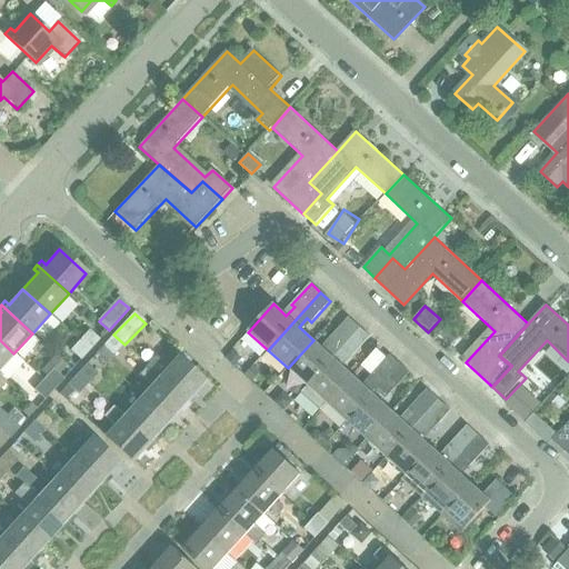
[(288,368),(308,386),(361,328),(349,317),(329,339),(333,342),(325,351),(313,340),(288,368)]
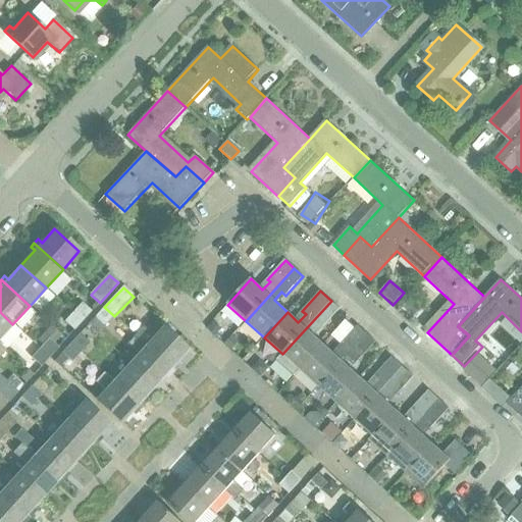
[(295,376),(300,370),(323,345),(313,334),(319,326),(321,328),(340,309),(331,301),(282,354),(276,360),(295,376)]
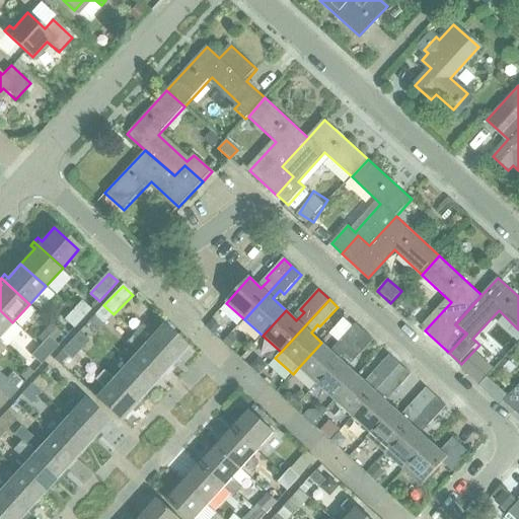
[(72,310),(82,318),(90,309),(81,301),(72,310)]
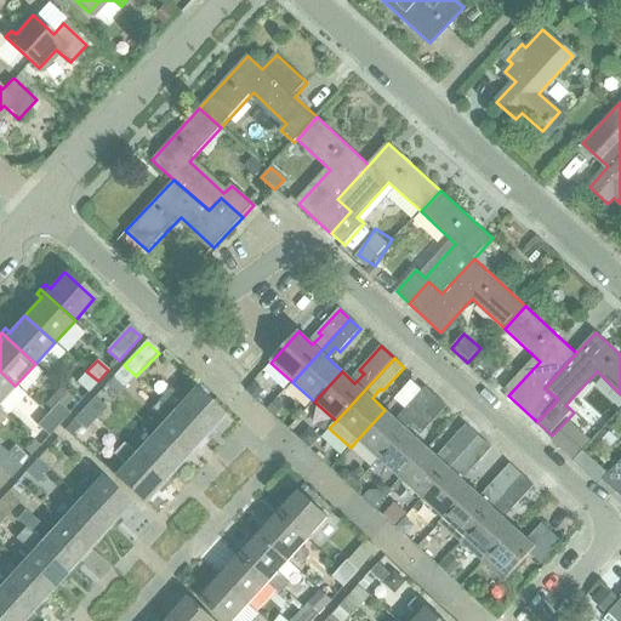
[(136,376),(124,365),(112,379),(124,389),(136,376)]
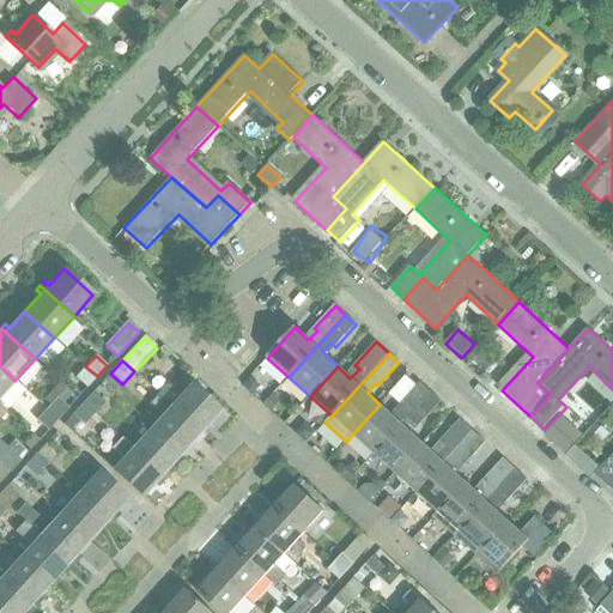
[(0,396),(14,381),(0,366),(0,396)]
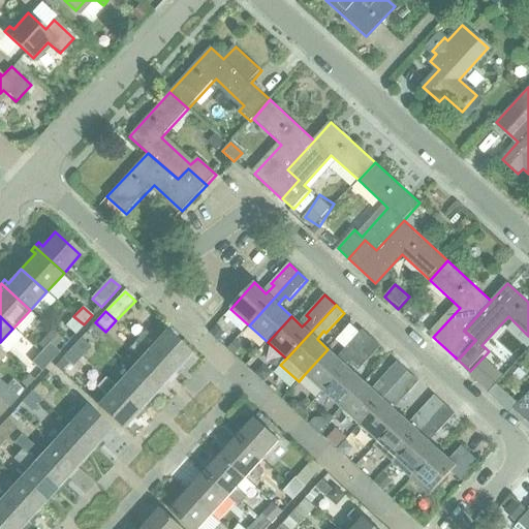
[(73,316),(65,325),(74,335),(84,324),(73,316)]
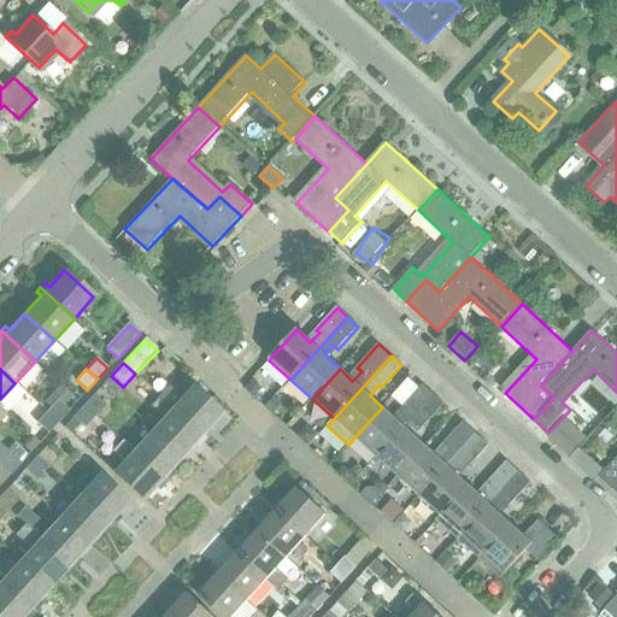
[(354,438),(376,457),(418,411),(433,394),(423,385),(401,409),(404,410),(395,419),(382,407),(354,438)]
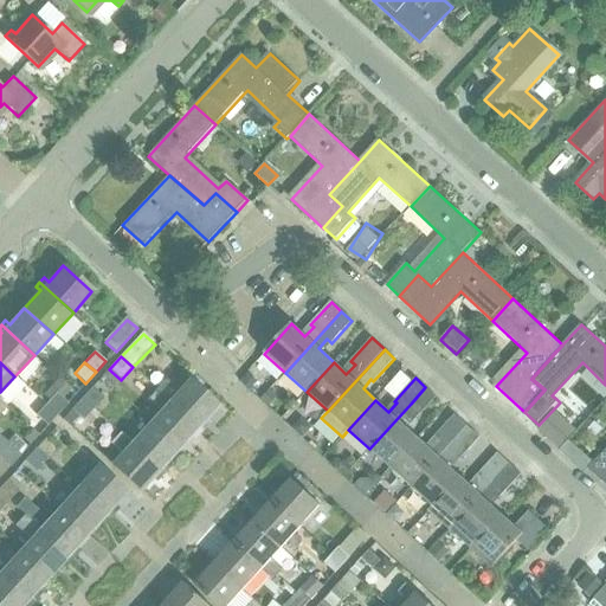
[(60,379),(50,389),(56,394),(62,400),(71,389),(60,379)]
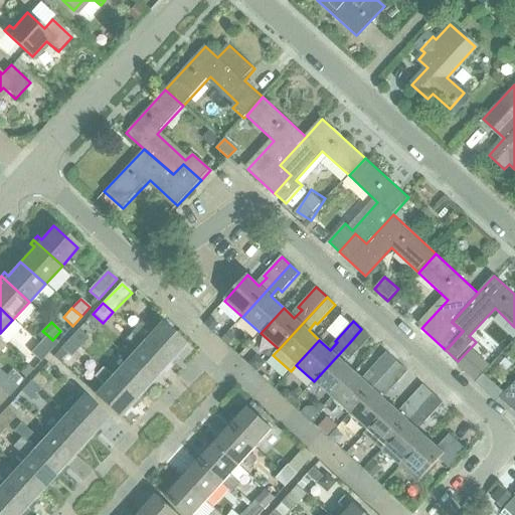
[(134,331),(145,341),(172,366),(176,363),(172,359),(185,346),(161,324),(153,333),(141,323),(134,331)]
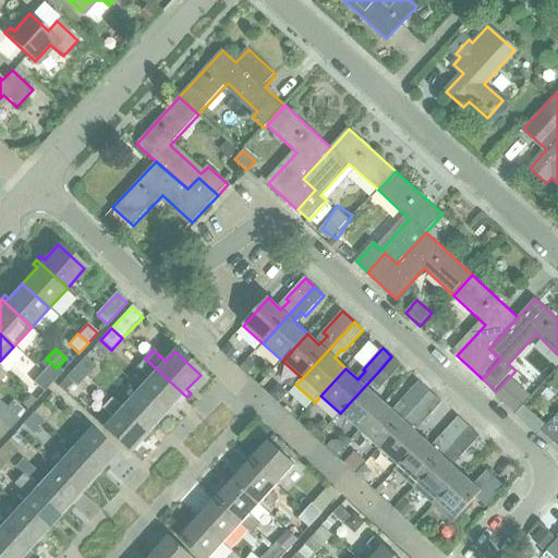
[(84,356),(75,366),(85,376),(95,365),(84,356)]
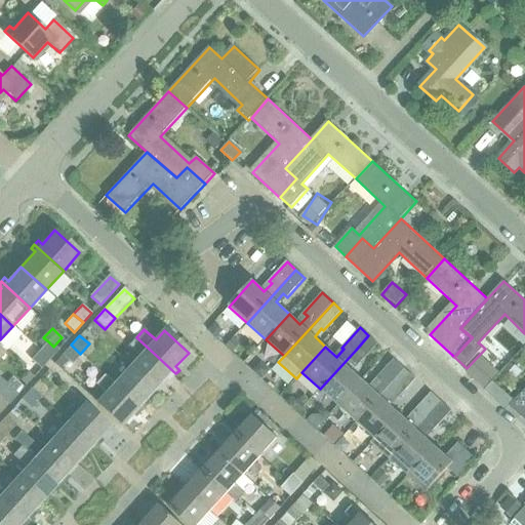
[(320,389),(338,405),(362,379),(353,371),(359,364),(360,365),(378,345),(368,335),(356,350),(320,389)]
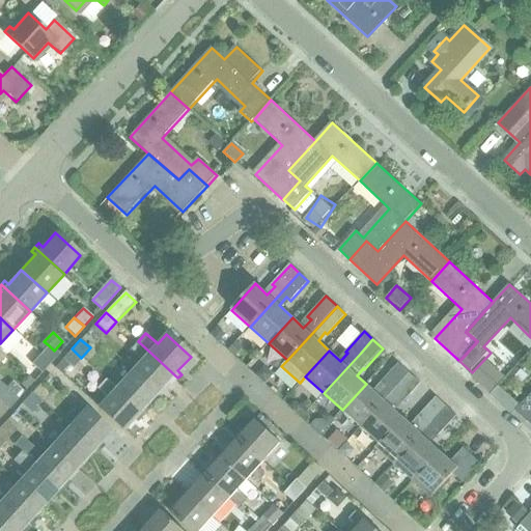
[(131,350),(142,360),(132,371),(157,393),(170,379),(174,382),(177,378),(149,352),(138,341),(131,350)]
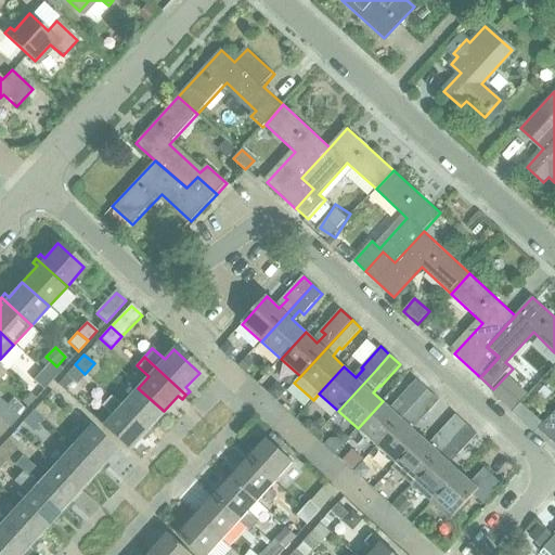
[(49,362),(42,371),(52,379),(60,372),(49,362)]
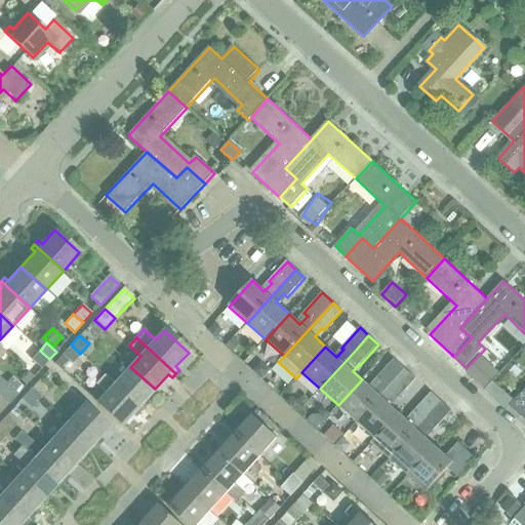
[(80,354),(71,345),(63,354),(68,359),(72,363),(80,354)]
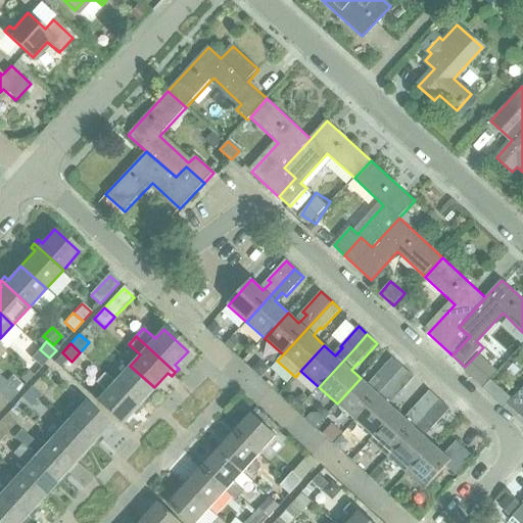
[(49,358),(40,349),(31,359),(41,368),(49,358)]
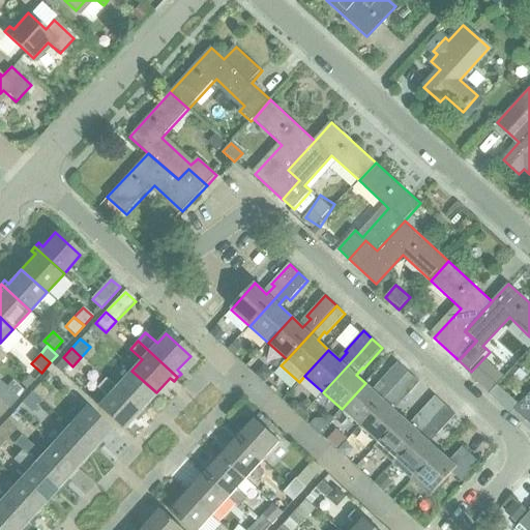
[(68,362),(63,357),(55,366),(60,372),(68,362)]
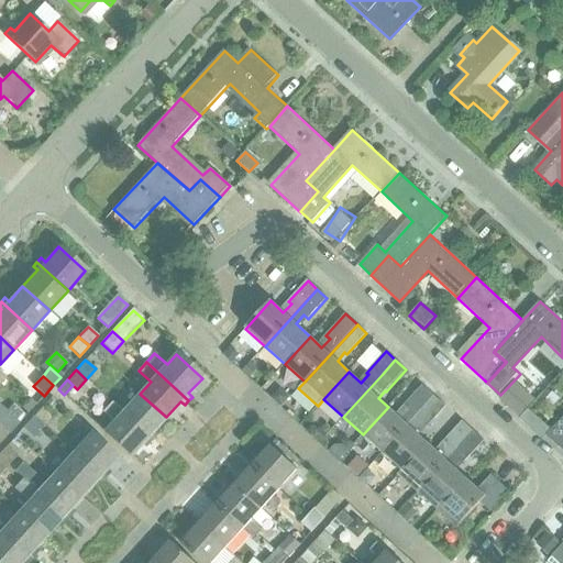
[(388,407),(363,434),(383,452),(435,395),(423,385),(404,407),(406,408),(398,416),(388,407)]
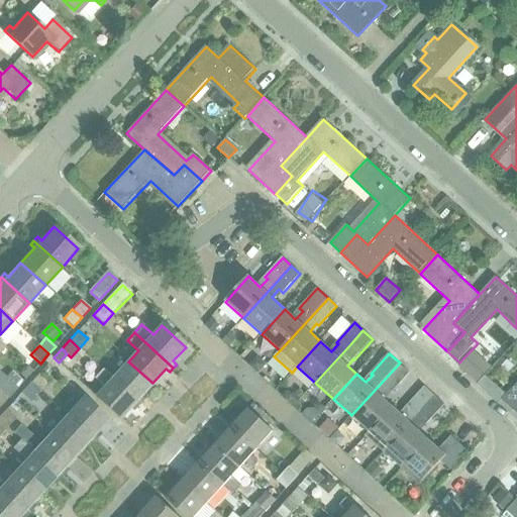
[(128,362),(112,379),(139,405),(143,401),(139,397),(152,383),(128,362)]
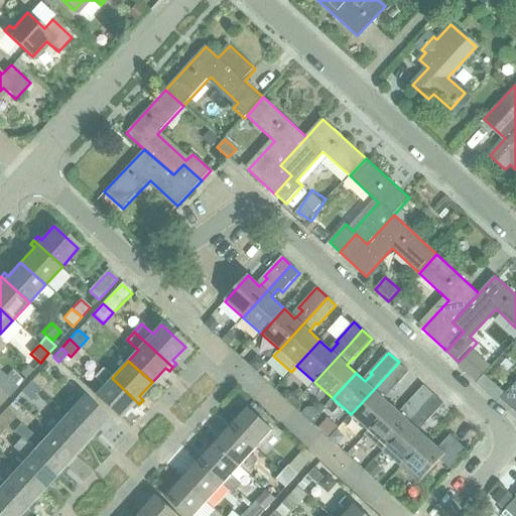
[(399,362),(351,414),(368,430),(369,430),(392,405),(382,396),(388,389),(391,392),(409,372),(399,362)]
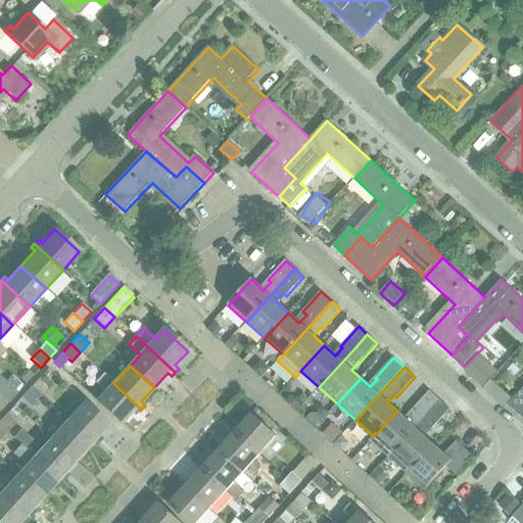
[(141,410),(113,383),(104,375),(97,382),(107,392),(98,401),(122,423),(134,410),(138,413),(141,410)]
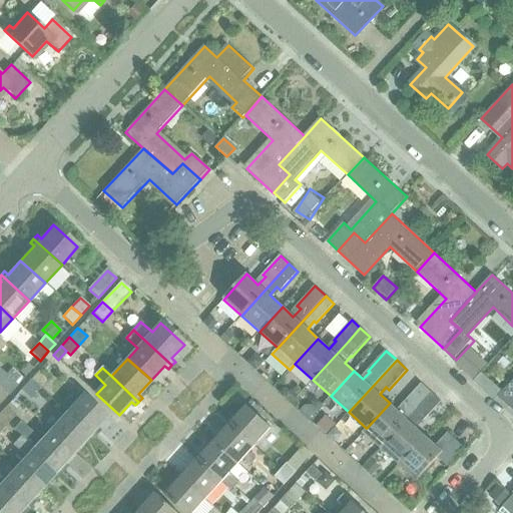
[(0,369),(0,385),(9,394),(17,385),(0,369)]
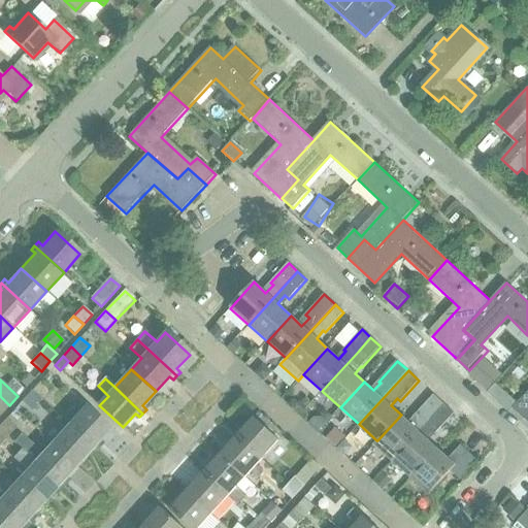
[(41,380),(31,391),(41,400),(51,389),(41,380)]
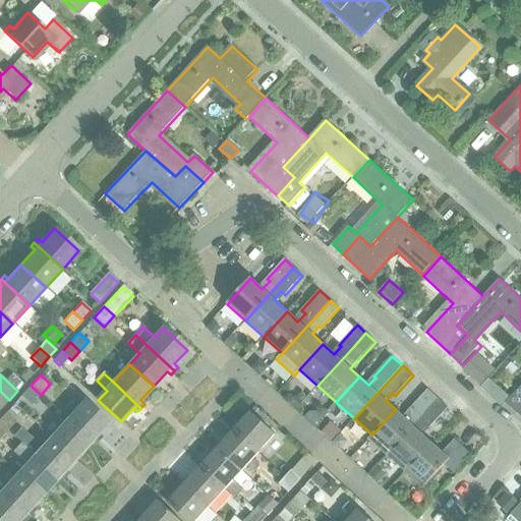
[(480,388),(502,406),(510,397),(488,379),(480,388)]
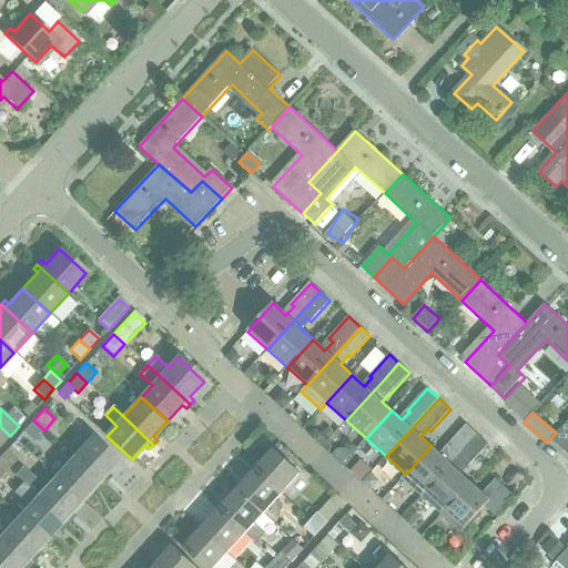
[(44,430),(33,421),(22,433),(33,442),(44,430)]
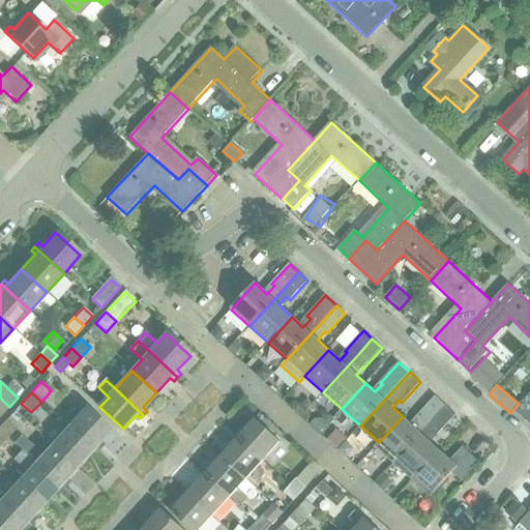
[(529,395),(517,412),(527,421),(529,417),(529,395)]
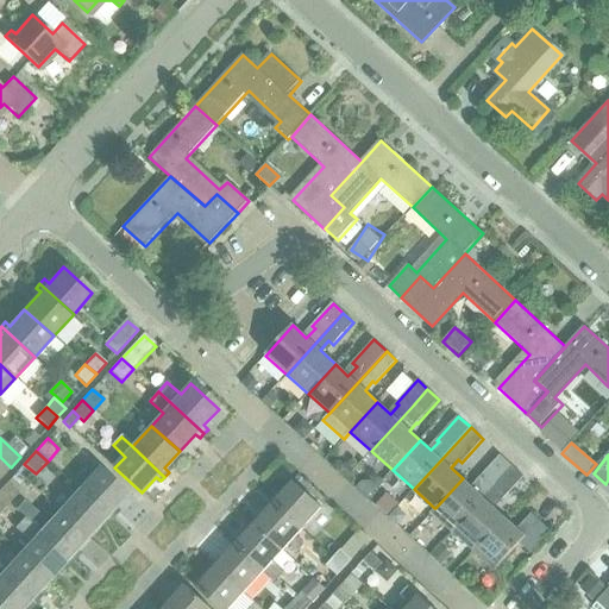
[(431,513),(452,532),(512,468),(500,456),(479,478),(483,482),(476,490),(463,478),(435,508),(434,508),(431,513)]
